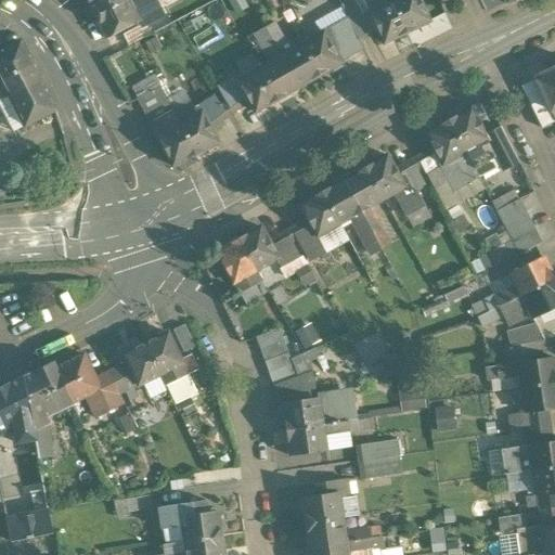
[(124,0),(84,0),(93,17),(125,1),(124,0)]
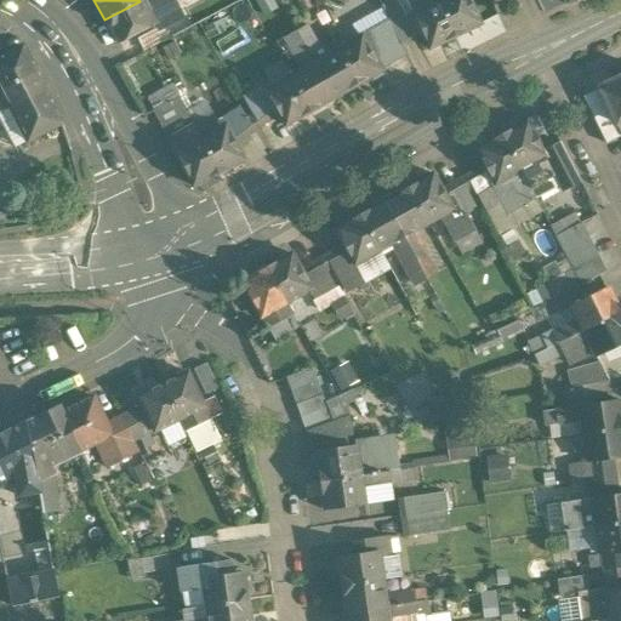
[(141,0),(140,1),(146,12),(169,0),(141,0)]
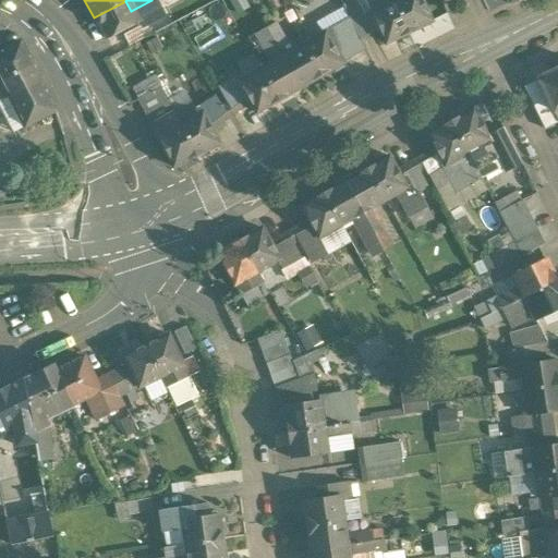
[(365,23),(352,0),(341,7),(353,29),(359,40),(371,35),(365,23)]
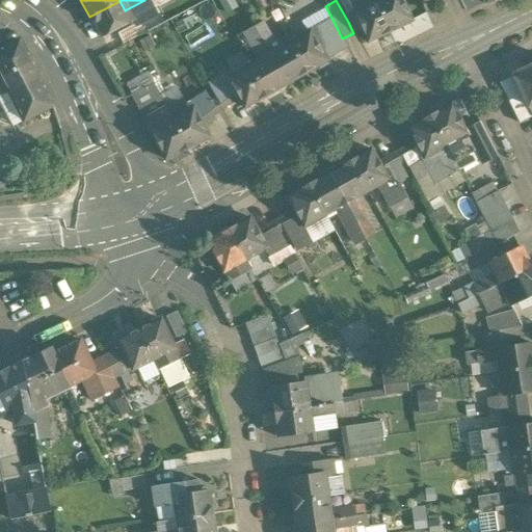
[(349,0),(347,1),(351,11),(373,1),(372,0),(349,0)]
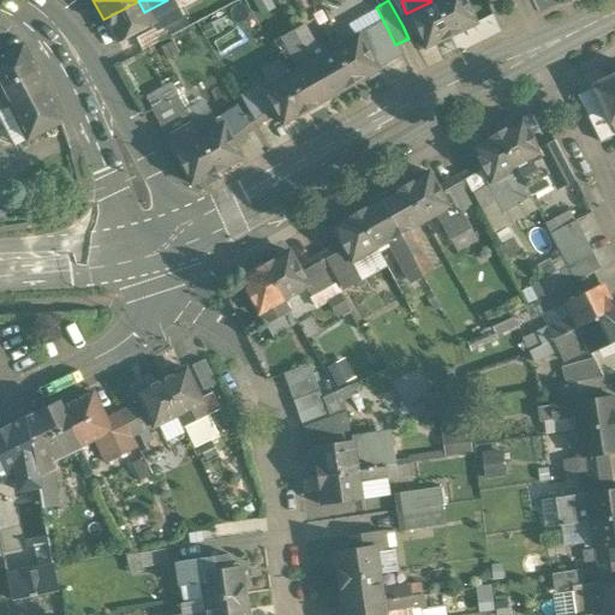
[(463,0),(434,0),(431,1),(449,36),(475,24),(463,0)]
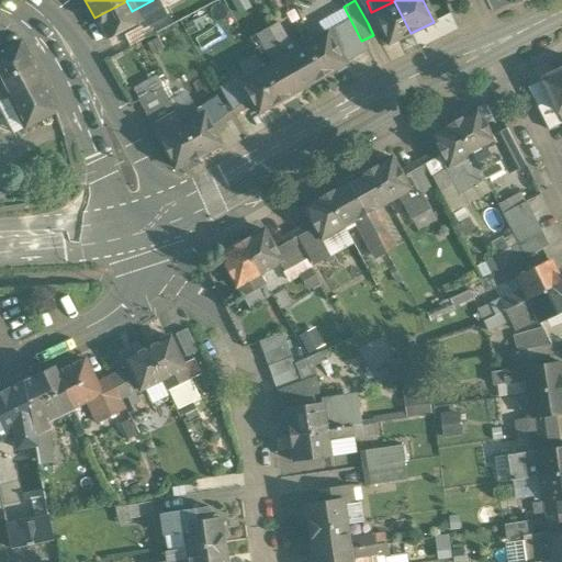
[(126,1),(94,18),(107,41),(138,24),(132,11),(126,1)]
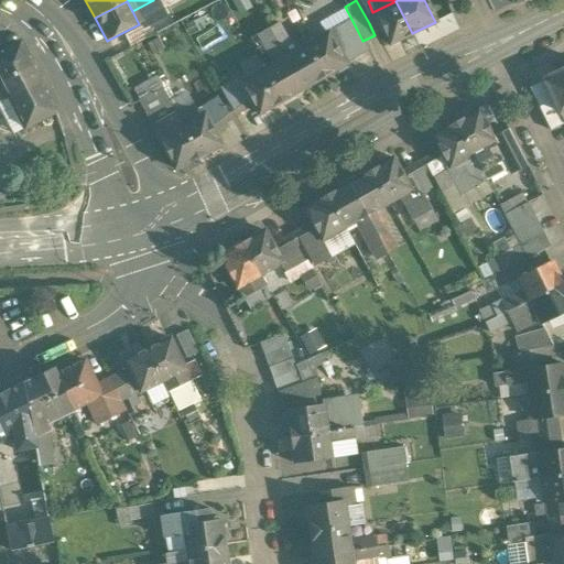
[(396,1),(372,12),(376,19),(382,31),(389,45),(412,33),(396,1)]
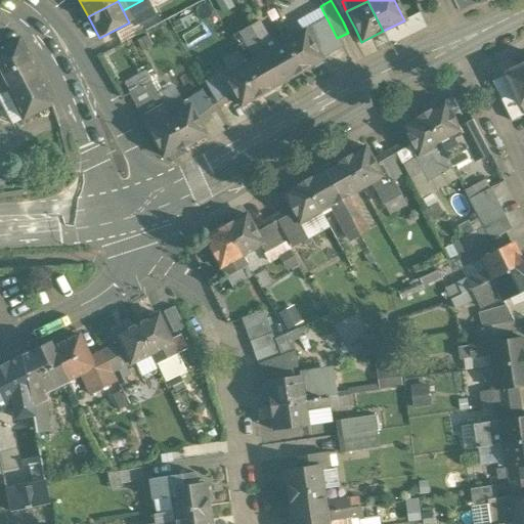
[(355,29),(349,17),(343,22),(348,33),(355,29)]
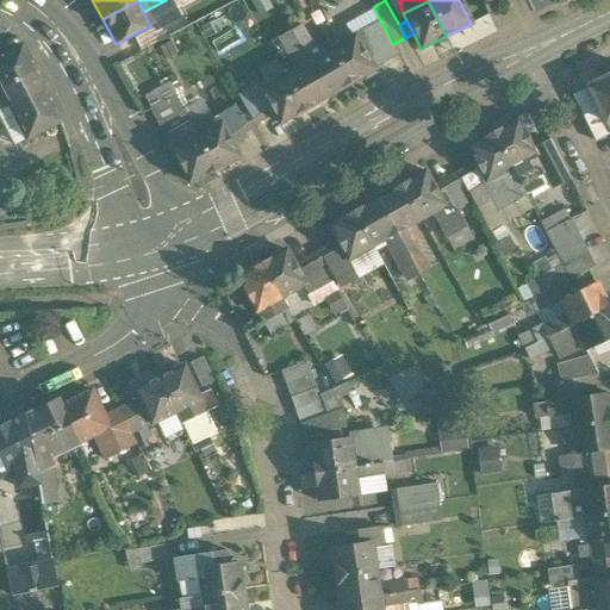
[(299,24),(288,30),(296,43),(306,37),(299,24)]
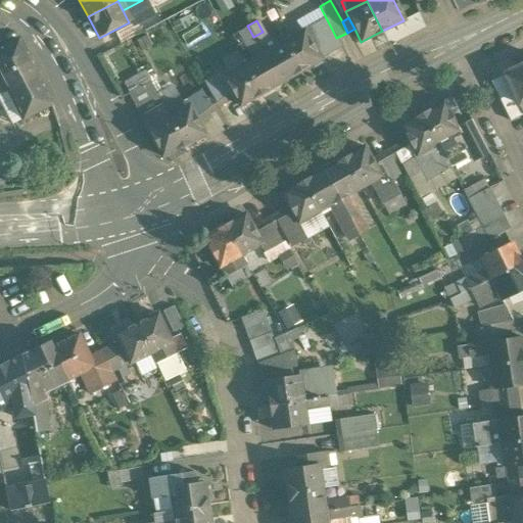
[(136,24),(115,35),(121,44),(141,34),(136,24)]
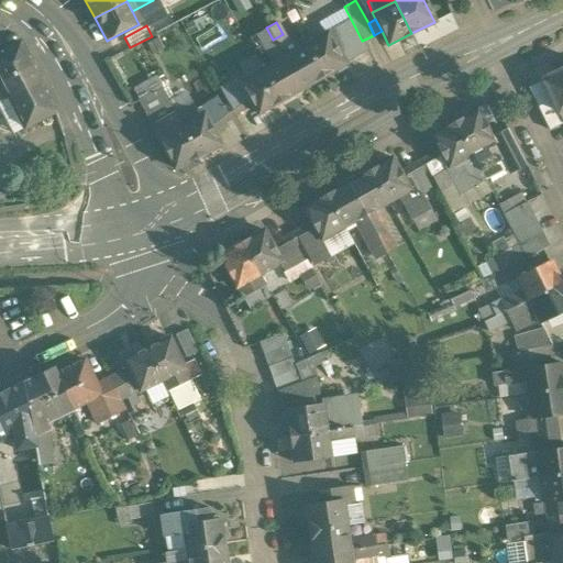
[(256,33),(263,45),(273,40),(266,28),(256,33)]
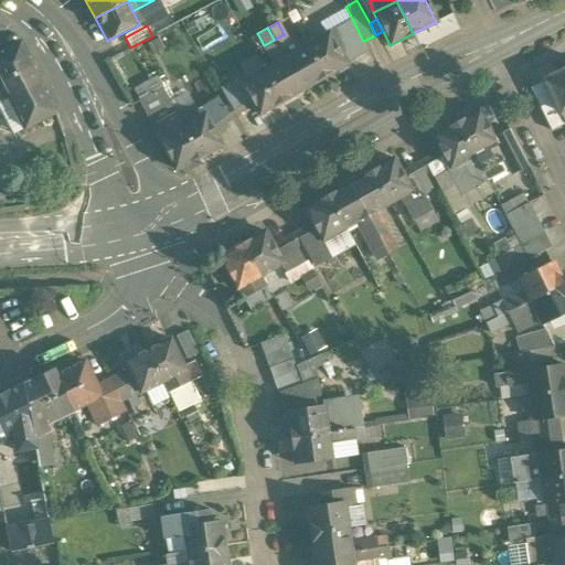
[(358,30),(333,43),(340,54),(363,41),(358,30)]
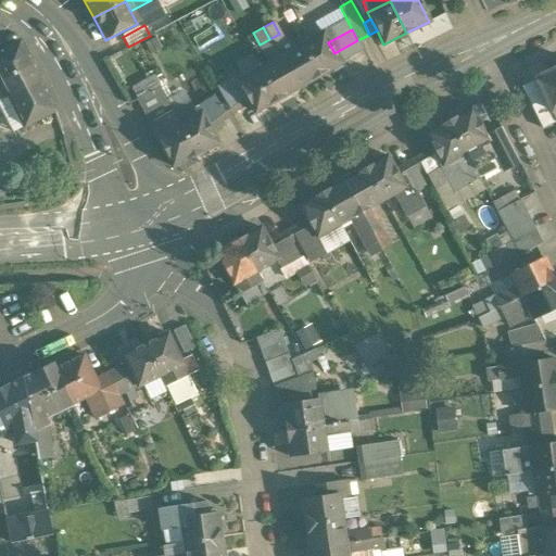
[(290,52),(279,34),(269,39),(280,59),(290,52)]
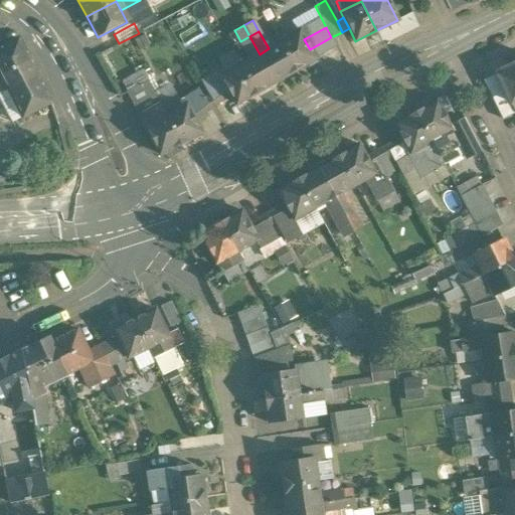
[(299,31),(279,42),(295,71),(316,59),(310,49),(304,39),(299,31)]
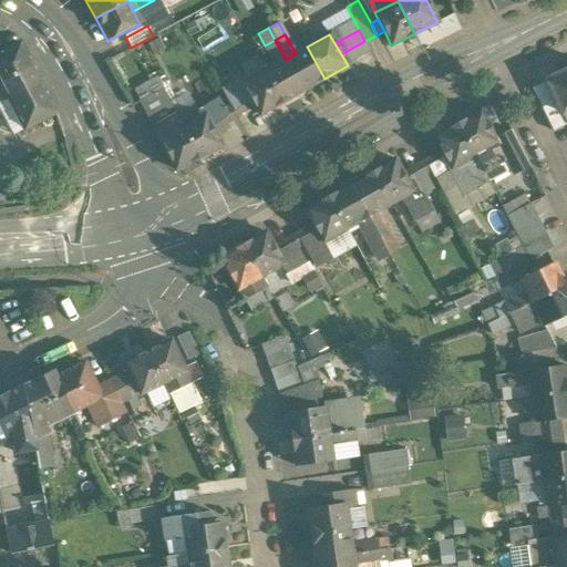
[(286,60),(275,40),(265,45),(276,65),(286,60)]
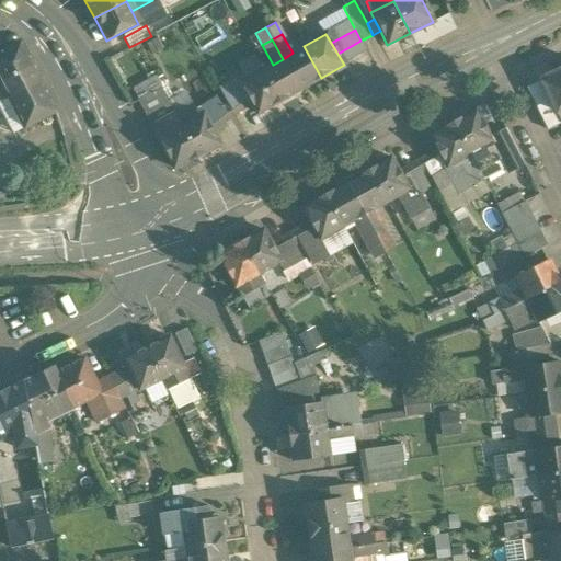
[(361,41),(338,54),(344,65),(367,52),(361,41)]
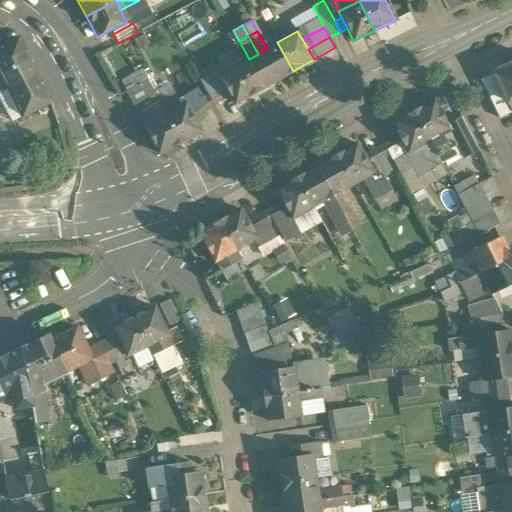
[(18,39),(0,48),(0,74),(0,75),(29,60),(18,39)]
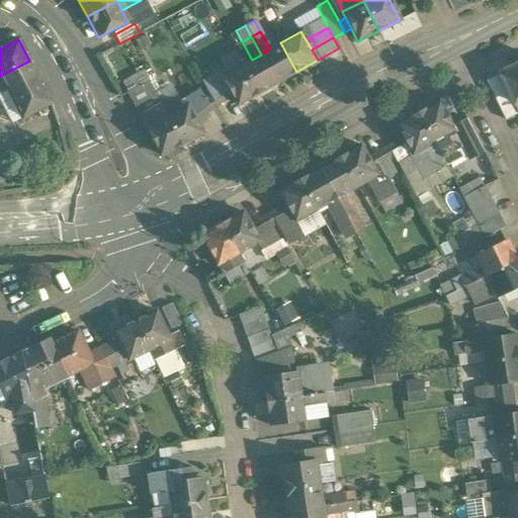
[(270,49),(261,55),(277,83),(296,72),(280,42),(270,49)]
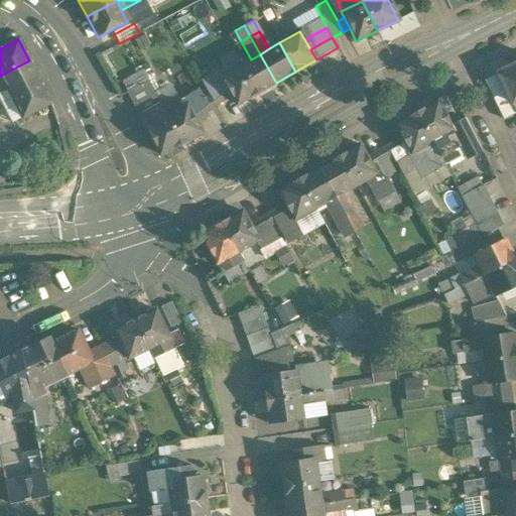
[(251,59),(241,66),(257,94),(276,83),(260,54),(251,59)]
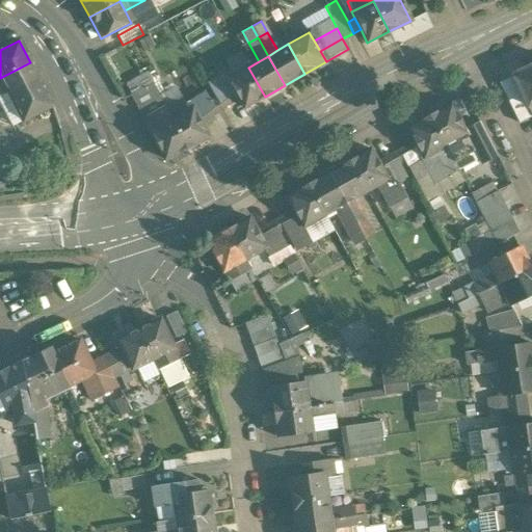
[(30,62),(0,78),(7,91),(11,99),(42,83),(30,62)]
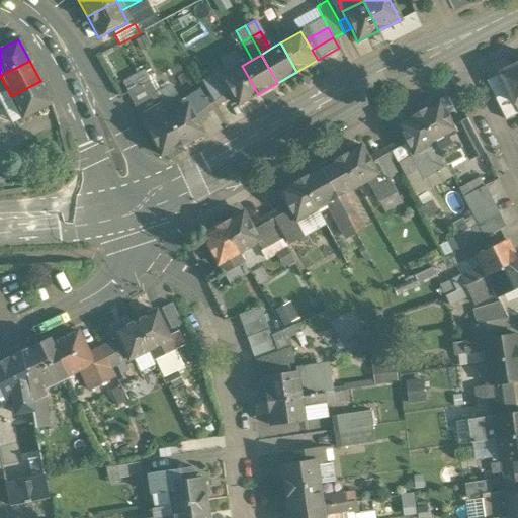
[(517,64),(499,73),(500,74),(513,103),(515,103),(517,101),(517,64)]
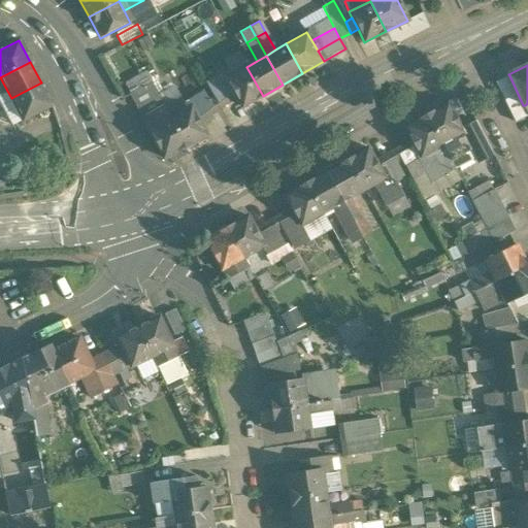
[(263,96),(246,67),(225,78),(236,98),(241,107),(263,96)]
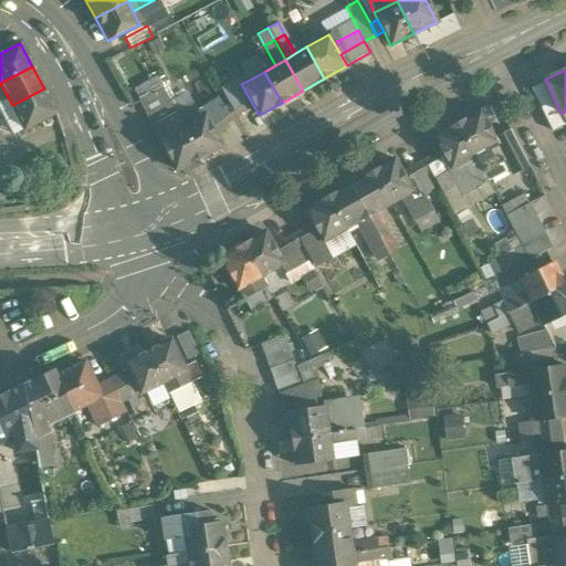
[(546,81),(531,88),(552,132),(565,124),(565,119),(563,113),(561,113),(546,81)]
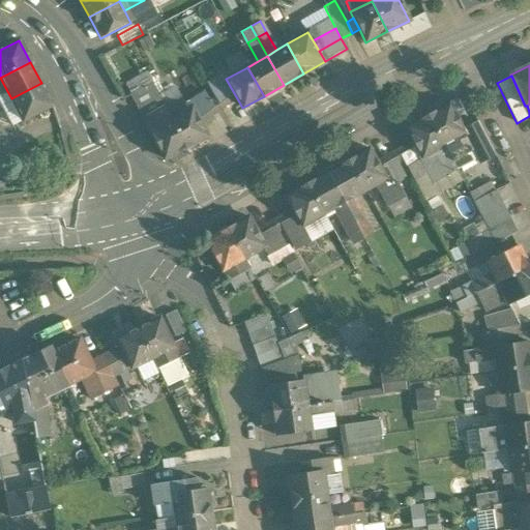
[(41,83),(11,98),(23,121),(52,106),(41,83)]
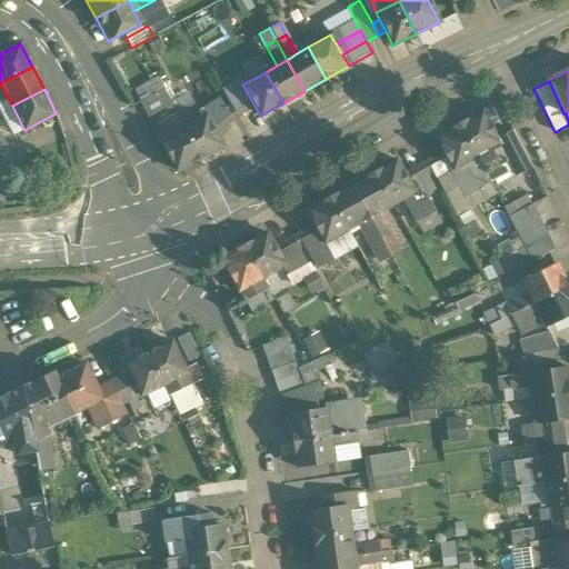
[(162,89),(140,101),(155,129),(177,116),(162,89)]
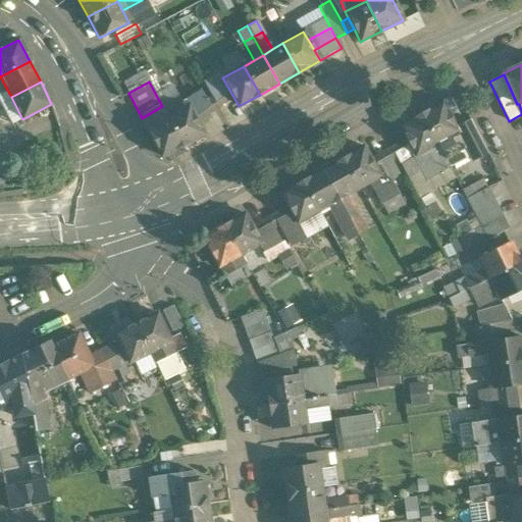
[(227,86),(211,98),(217,109),(233,97),(227,86)]
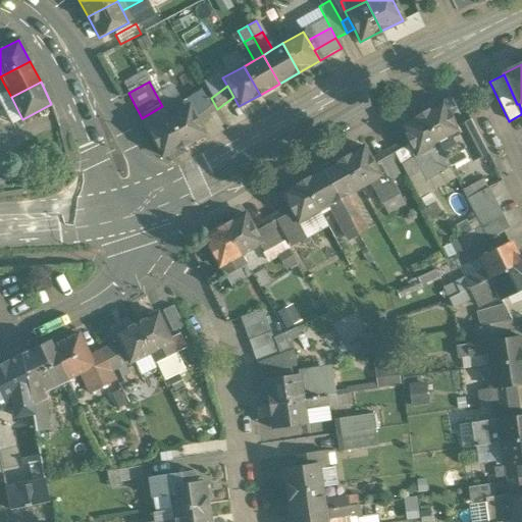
[(11,97),(7,90),(0,94),(0,104),(11,124),(22,119),(11,97)]
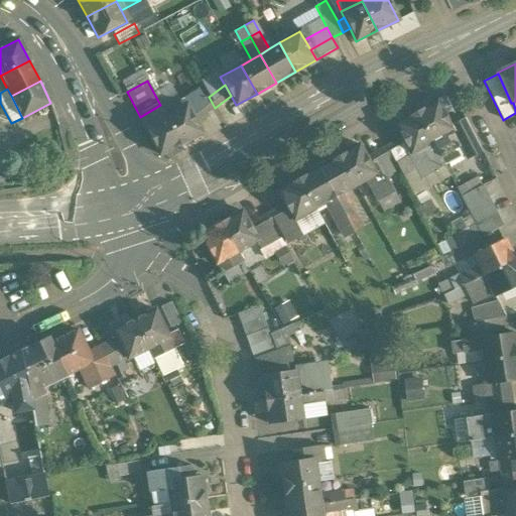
[(201,93),(185,101),(186,104),(190,111),(205,100),(201,93)]
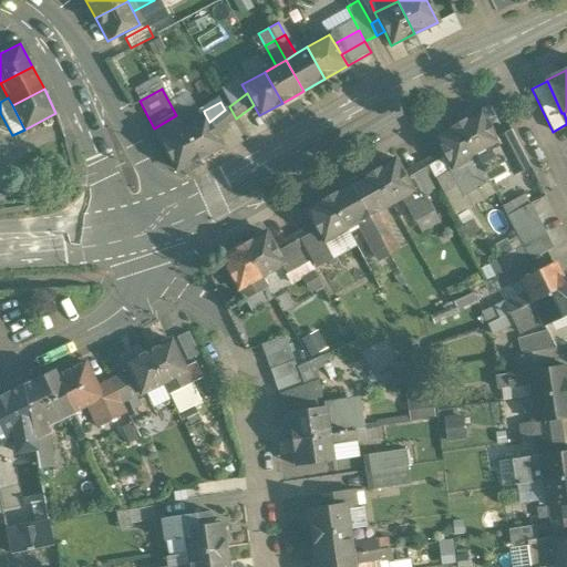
[(225,110),(209,122),(216,134),(232,122),(226,110),(225,110)]
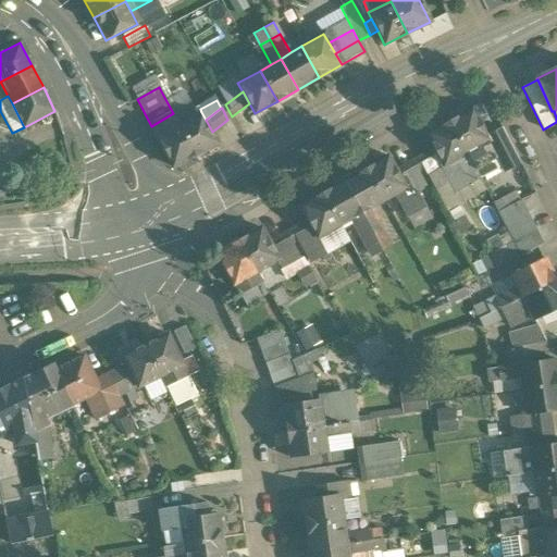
[(471,110),(449,122),(466,153),(489,143),(484,135),(471,110)]
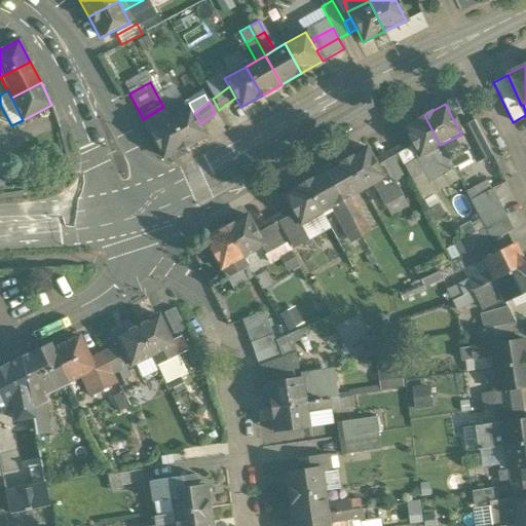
[(190,106),(168,117),(184,148),(205,136),(200,124),(194,113),(190,106)]
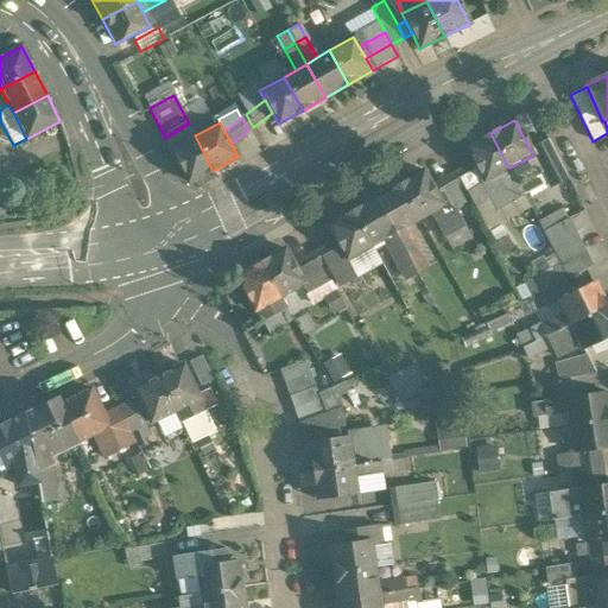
[(189,124),(165,138),(170,149),(195,135),(189,124)]
